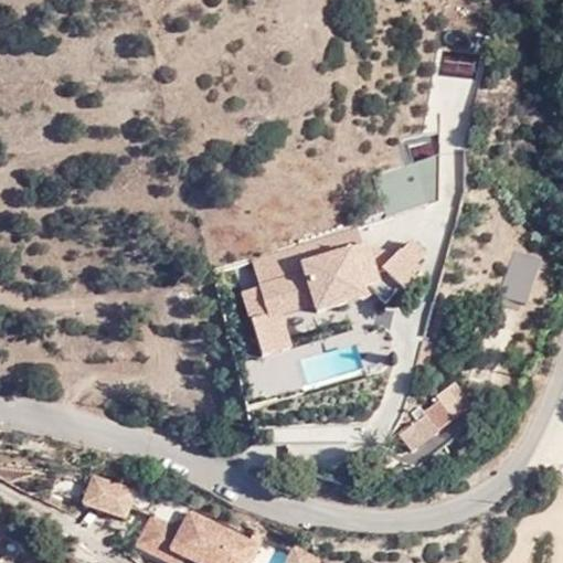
[(372,221),(424,205),(414,163),(374,173),(382,206),(369,210),(372,221)]
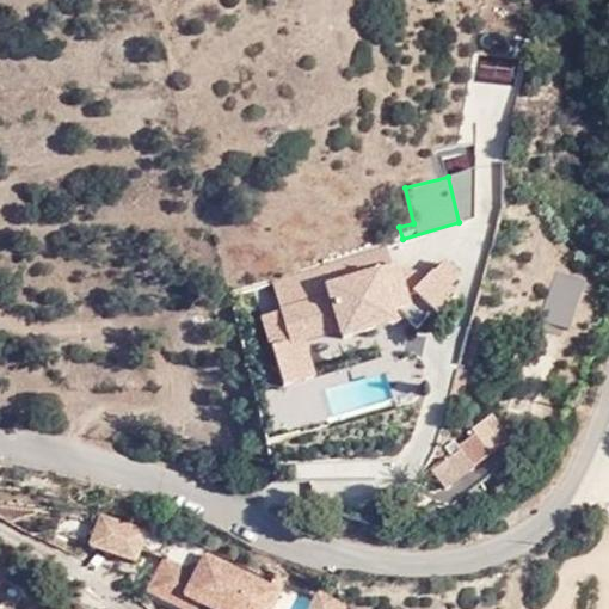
[(272,344),(283,387),(314,377),(308,349),(306,339),(339,328),(343,338),(413,315),(423,327),(454,296),(449,288),(461,276),(446,260),(408,297),(399,263),(392,265),(387,244),(274,278),(281,306),(289,338),(272,344)]
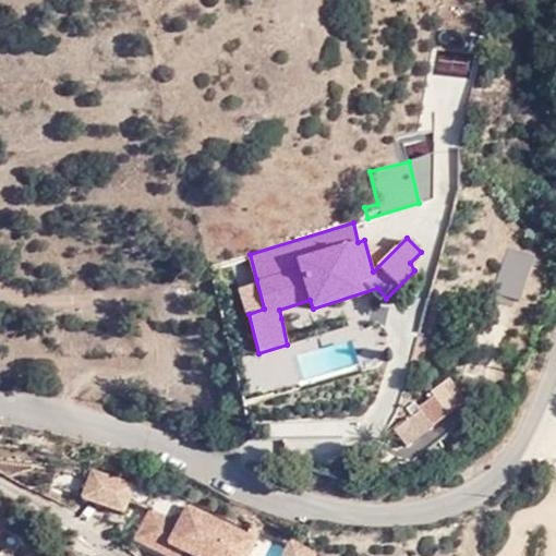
[(249,314),(264,309),(256,279),(240,286),(249,314)]
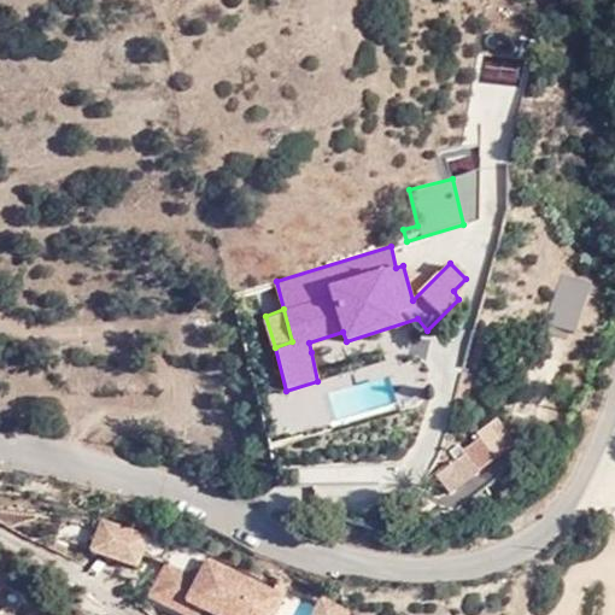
[(311,352),(346,341),(343,332),(309,343),(311,352)]
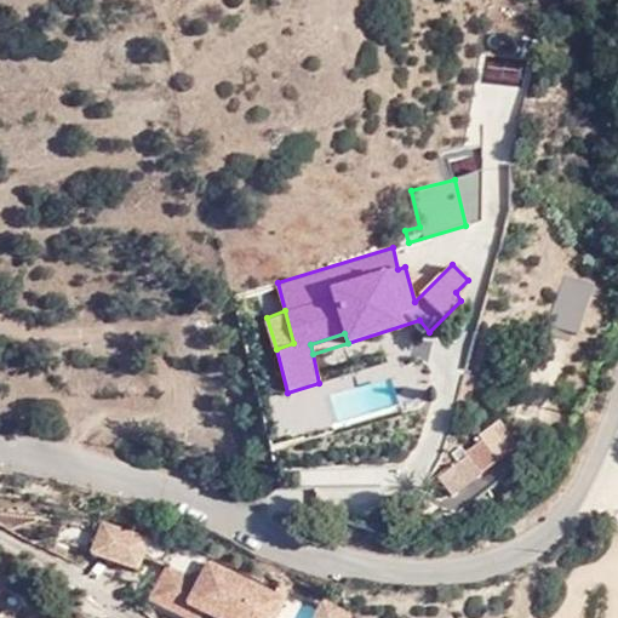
[(249,358),(258,401),(287,393),(276,349),(249,358)]
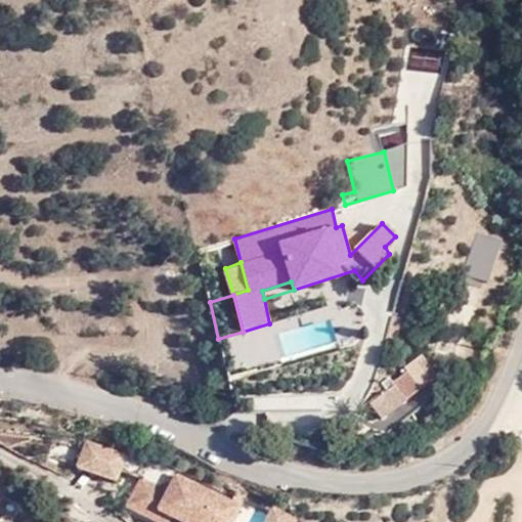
[(418,391),(404,372),(393,380),(396,384),(370,402),(384,423),(409,404),(406,399),(418,391)]
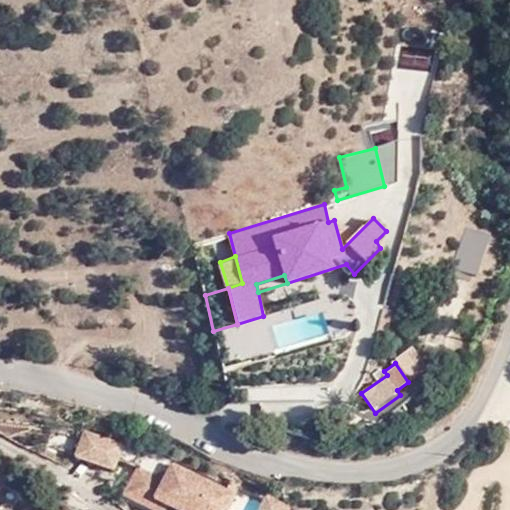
[(116,446),(80,434),(73,457),(109,469),(116,446)]
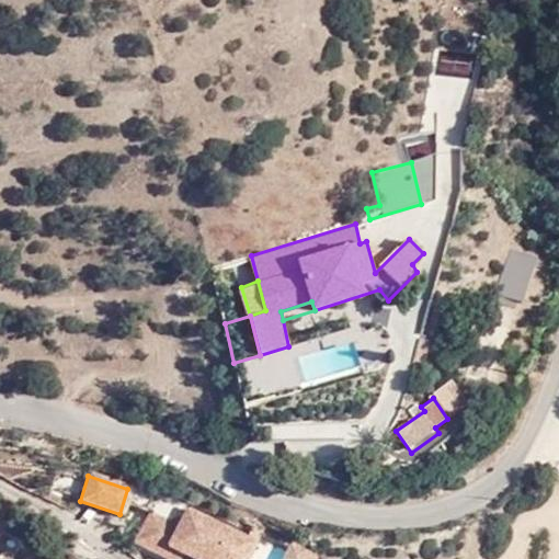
[(180,558),(246,558),(253,545),(234,535),(152,494),(145,511),(148,512),(132,545),(158,558),(179,558),(180,558)]
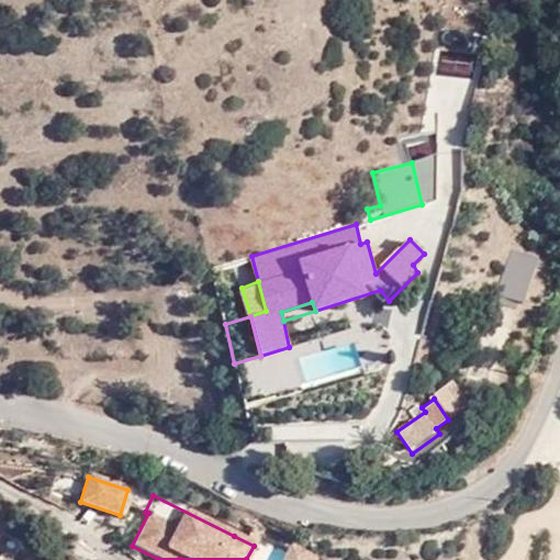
[(234,536),(254,546),(265,526),(244,515),(234,536)]
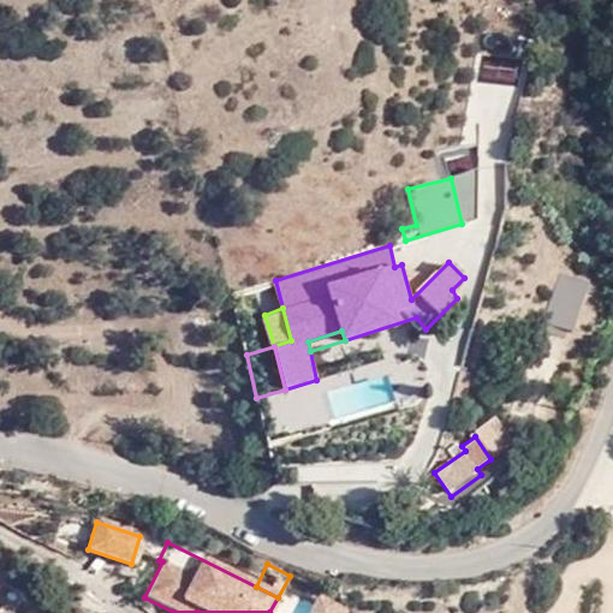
[(341,612),(340,605),(317,593),(305,612),(341,612)]
